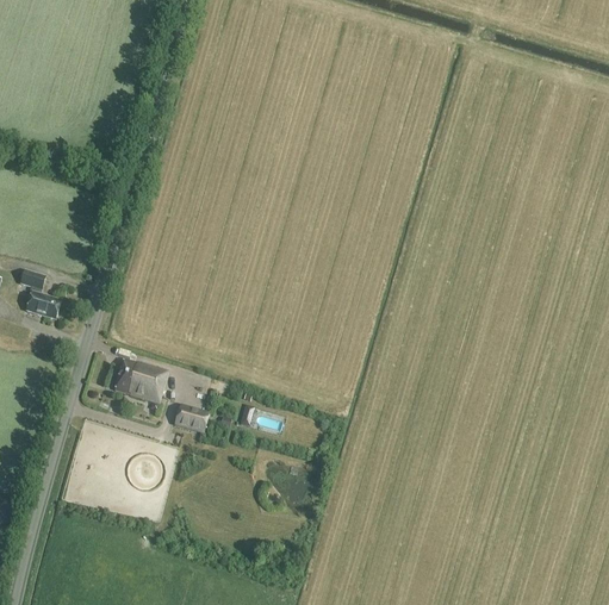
[(42,289),(47,275),(25,269),(22,281),(32,285),(31,291),(33,292),(28,310),(43,313),(44,311),(57,316),(62,299),(41,293),(42,288),(42,289)]
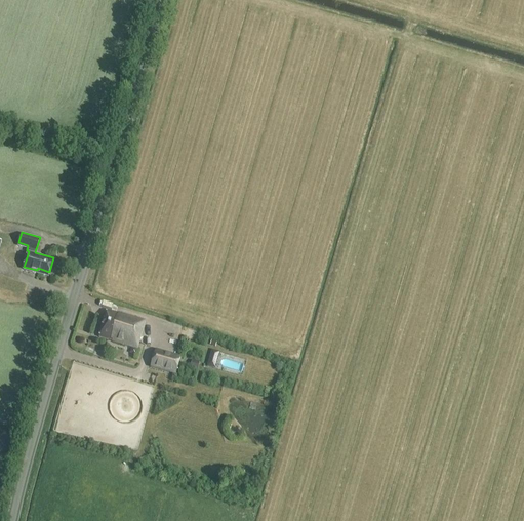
[(137,347),(146,319),(108,308),(99,334),(137,347)]
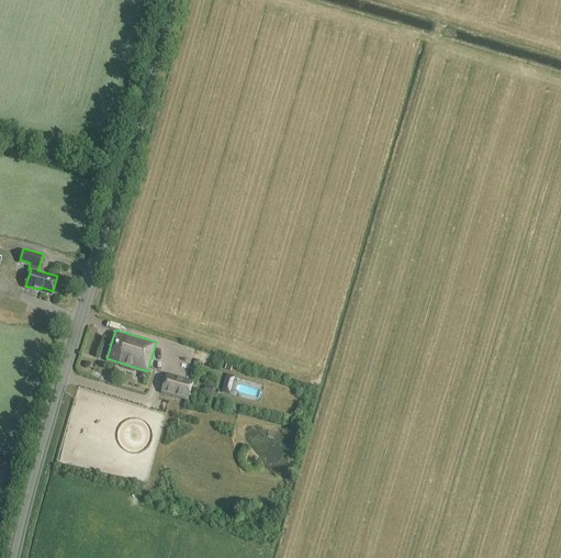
[(229,370),(225,388),(234,390),(239,372),(229,370)]
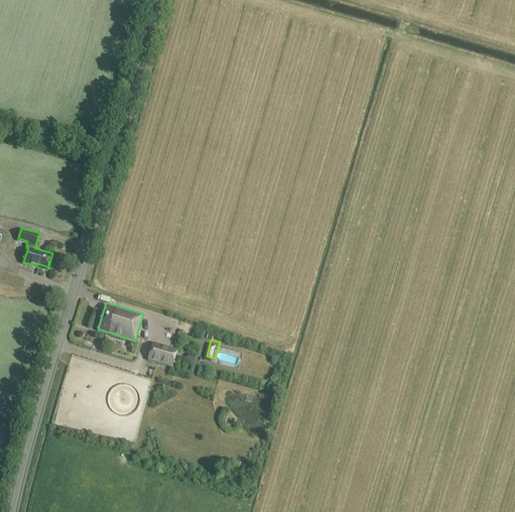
[(173,365),(178,349),(154,342),(149,358),(173,365)]
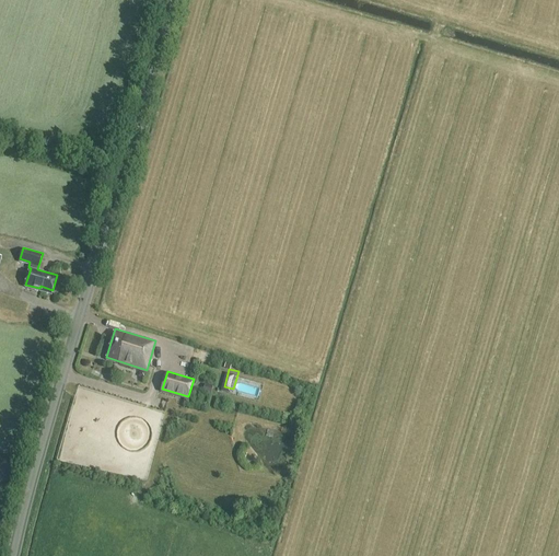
[(213,384),(206,382),(204,389),(212,391),(213,384)]
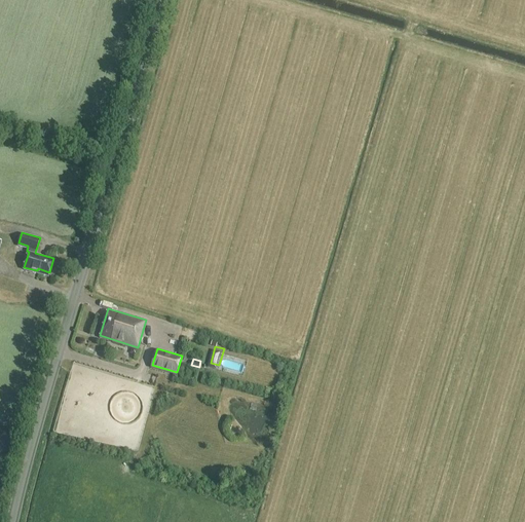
All buildings are outlined.
